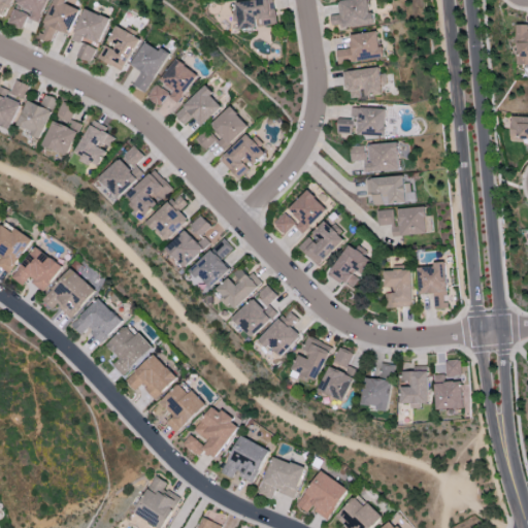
[(39,23),(47,0),(19,0),(15,7),(14,7),(8,23),(22,29),(27,18),(39,23)]
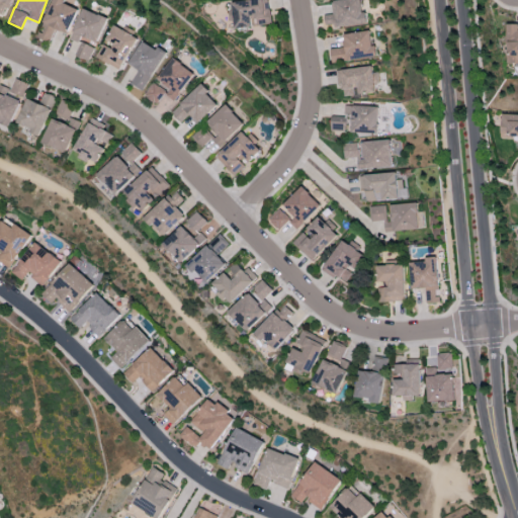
[(78,7),(60,0),(53,0),(37,37),(50,42),(56,29),(67,34),(78,7)]
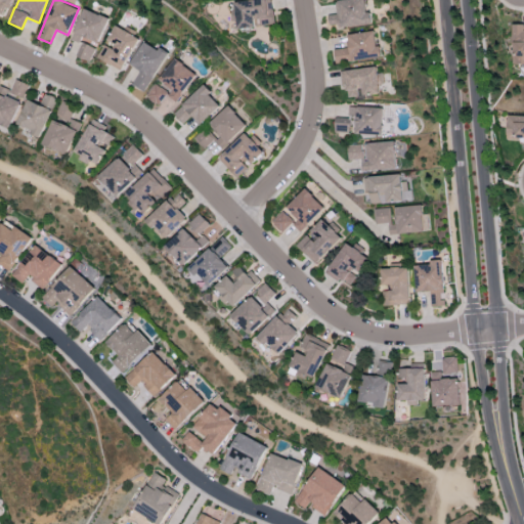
[(274,24),(271,0),(250,0),(234,2),(237,30),(257,28),(257,26),(274,24)]
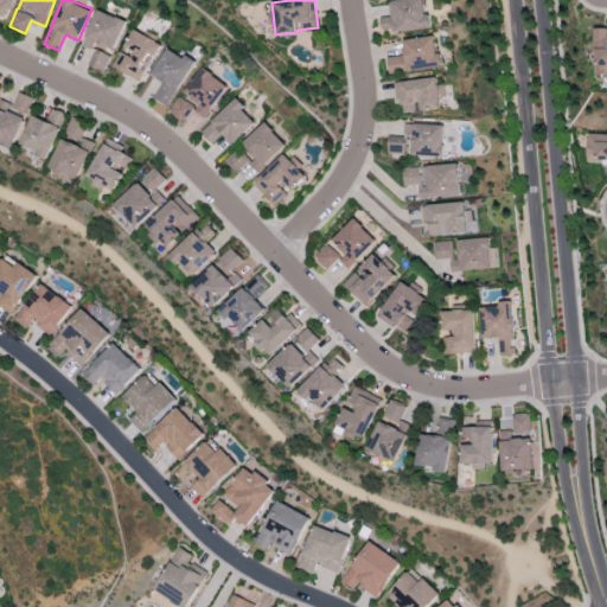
[(428,27),(423,0),(396,0),(389,1),(391,17),(379,18),(382,33),(428,27)]
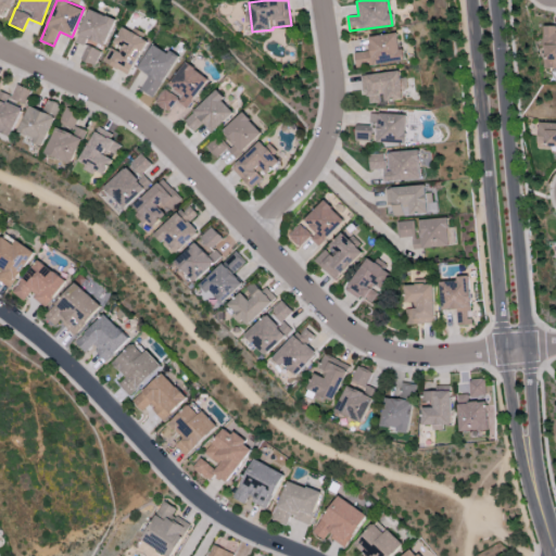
[(75,42),(84,46),(87,39),(105,46),(115,19),(88,9),(75,42)]
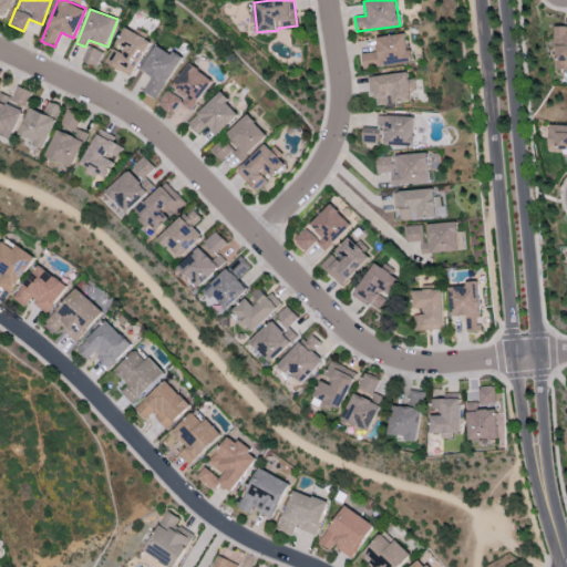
[(566,27),(556,27),(555,69),(566,69),(566,27)]
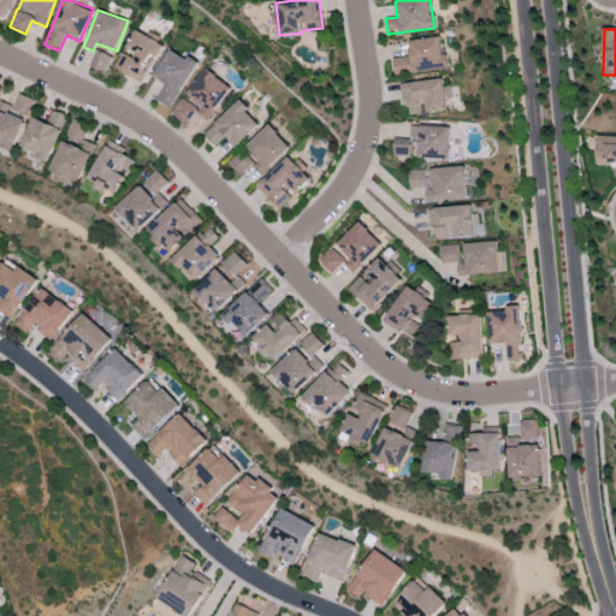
[(164,45),(136,30),(124,52),(123,51),(114,69),(143,84),(164,45)]
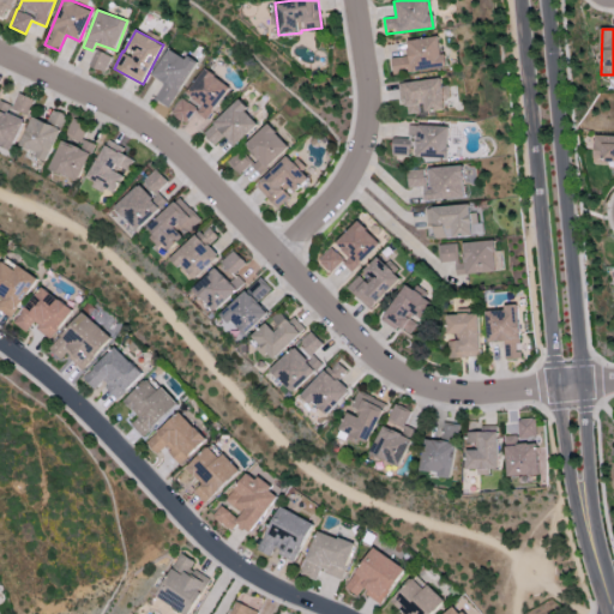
[(407,40),(408,56),(391,58),(392,73),(444,68),(440,36),(407,40)]
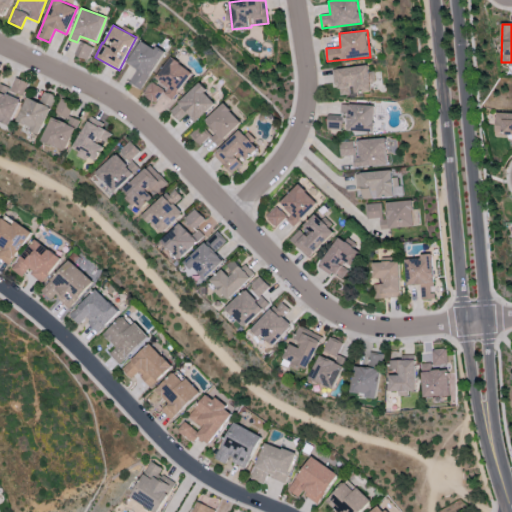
[(93,47),(80,41),(74,55),(87,61),(93,47)]
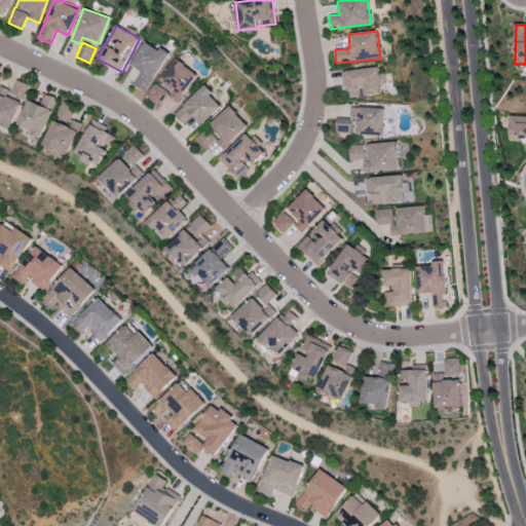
[(170,53),(160,48),(158,50),(144,42),(130,65),(141,71),(133,85),(145,92),(170,53)]
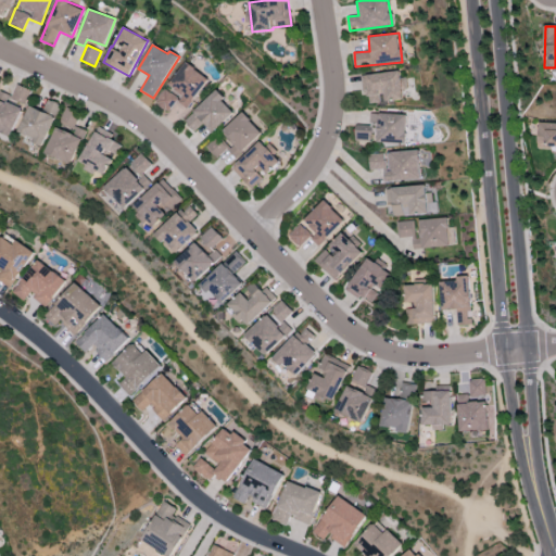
[(209,79),(186,62),(166,87),(155,103),(167,112),(176,101),(186,109),(209,79)]
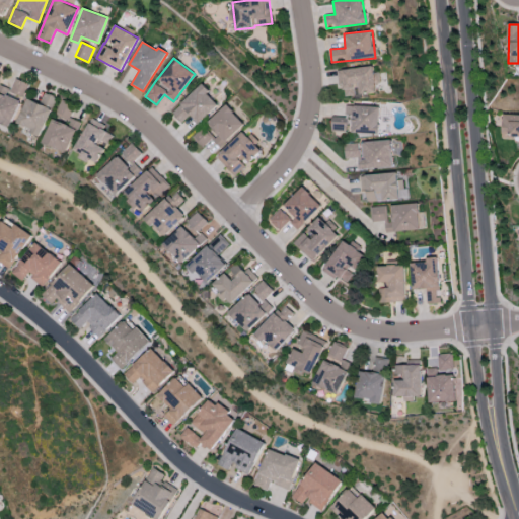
[(344,96),(378,93),(376,74),(373,75),(373,67),(337,70),(339,86),(344,86),(344,96)]
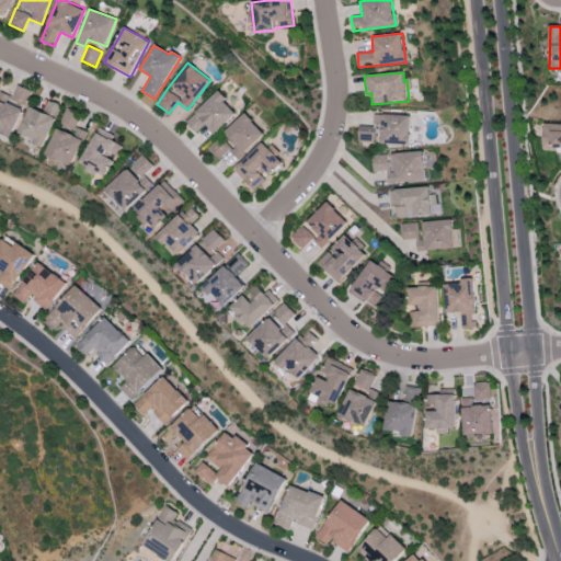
[(0,132),(14,137),(29,90),(15,86),(12,96),(0,91),(0,132)]
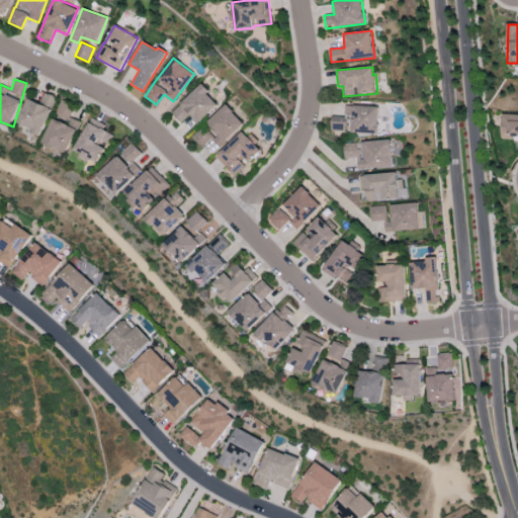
[(219,104),(200,85),(171,112),(181,122),(189,114),(198,123),(219,104)]
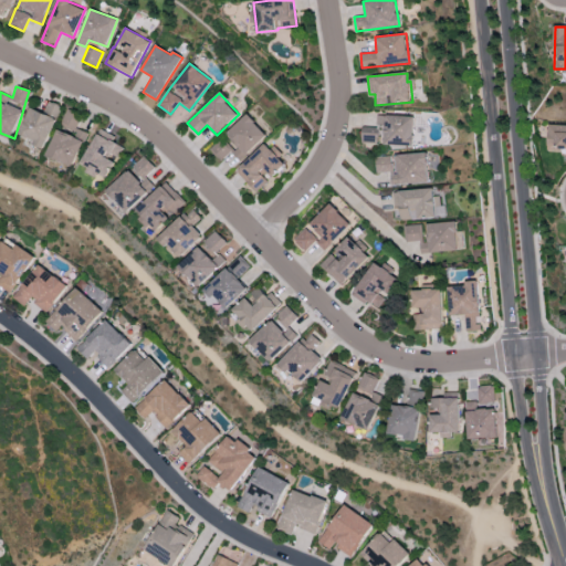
[(30,107),(19,137),(45,147),(62,106),(49,102),(44,113),(30,107)]
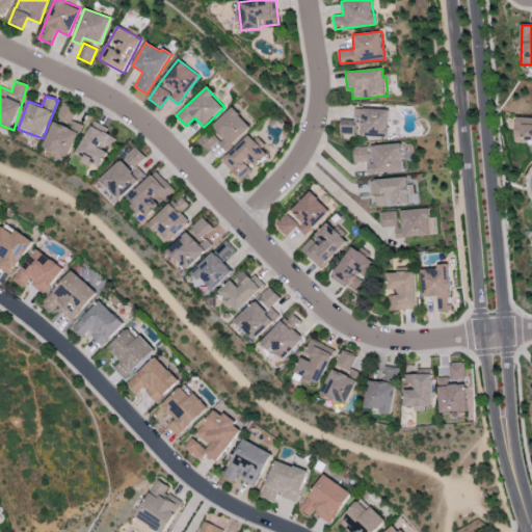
[(83,125),(72,121),(77,108),(62,103),(45,147),(70,157),(83,125)]
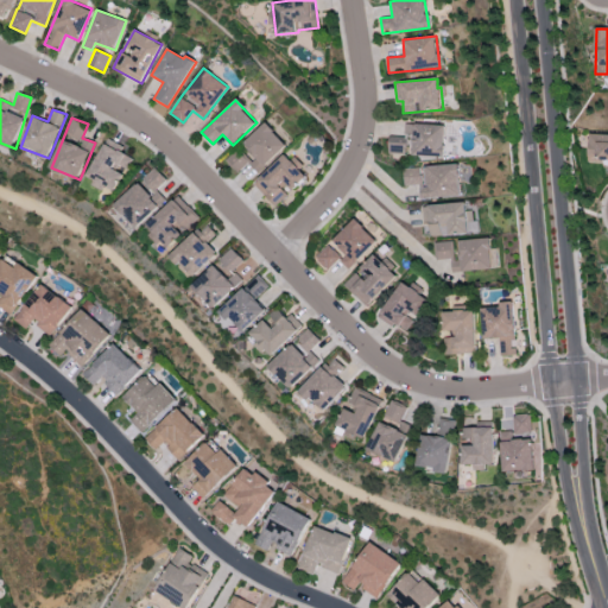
[(286,145),(265,122),(240,145),(241,145),(226,159),(239,172),(248,164),(254,170),(263,162),(265,165),(286,145)]
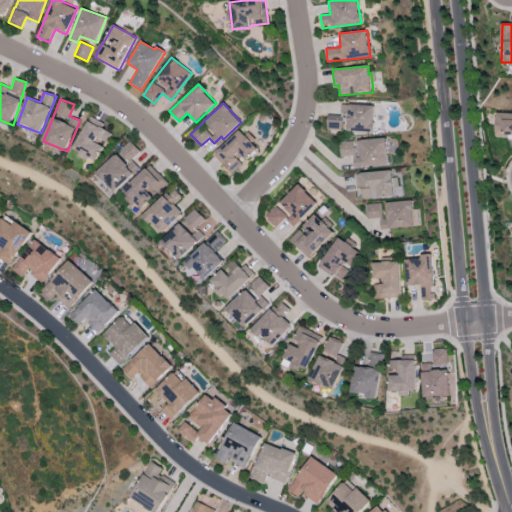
[(374,105),(340,104),(340,116),(327,115),(327,130),(373,131),(374,105)]
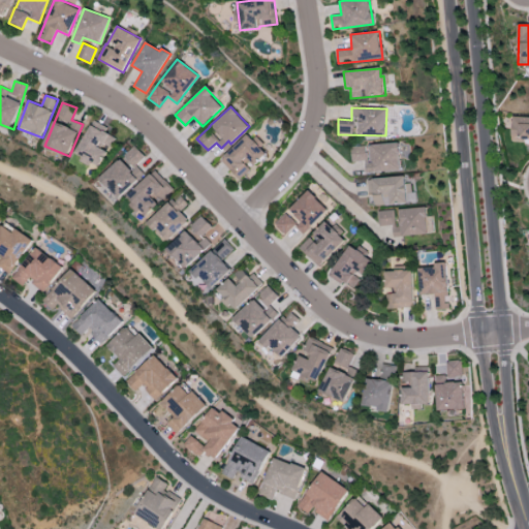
[(528,142),(528,117),(511,117),(510,142),(528,142)]
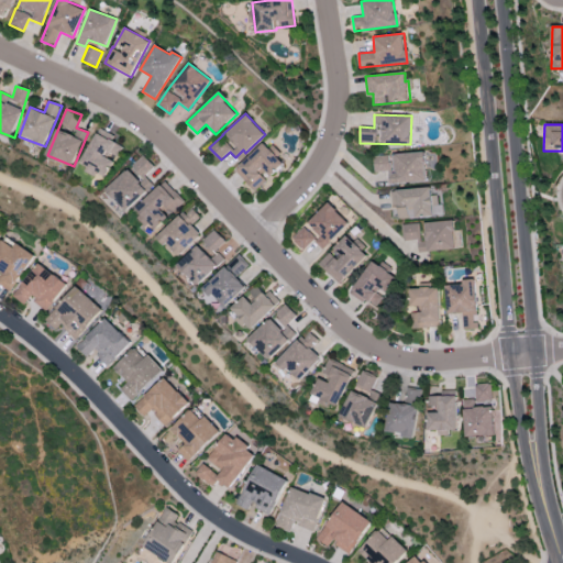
[(80,166),(97,175),(98,173),(107,177),(117,159),(124,144),(99,131),(80,166)]
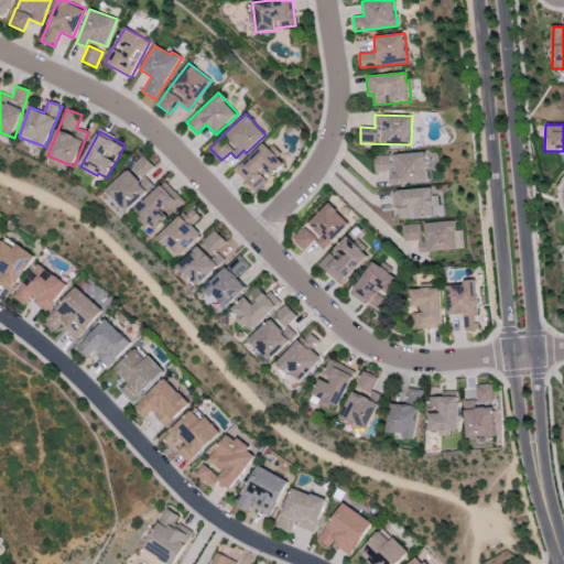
[(284,164),(277,156),(279,155),(267,141),(235,170),(255,192),(284,164)]
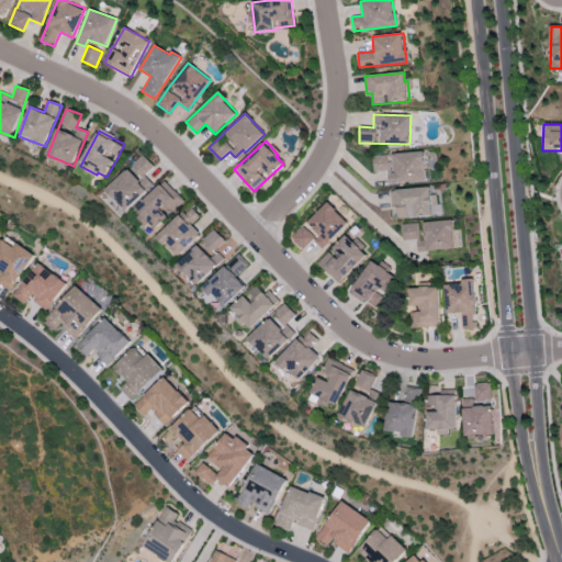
[(425,181),(423,153),(373,155),(373,172),(386,171),(388,183),(425,181)]
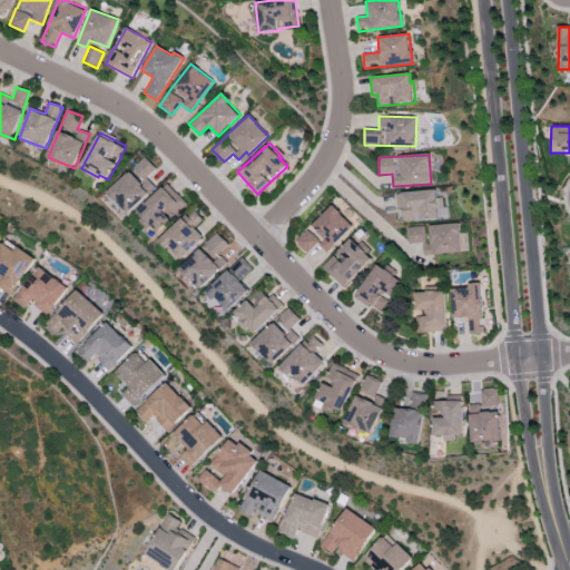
[(108,193),(128,213),(156,187),(147,178),(156,169),(145,158),(108,193)]
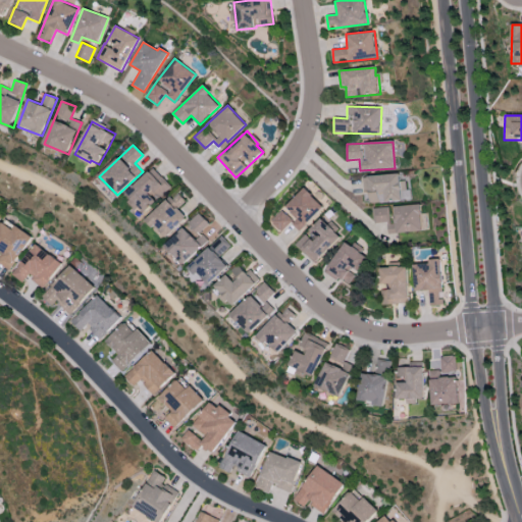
[(144,214),(159,199),(171,187),(152,167),(125,195),(144,214)]
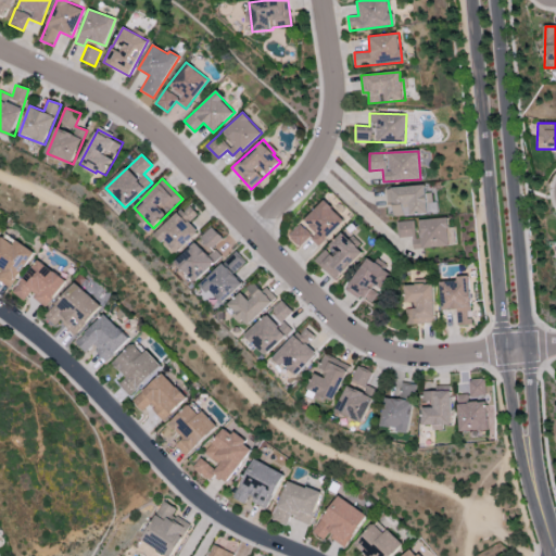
[(393,215),(434,213),(433,192),(426,192),(425,186),(388,188),(389,201),(392,201),(393,215)]
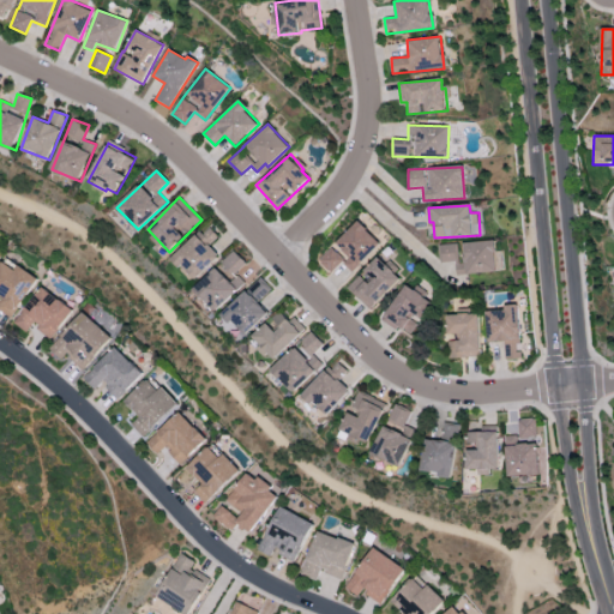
[(343,264),(351,272),(380,244),(359,221),(335,242),(349,258),(343,264)]
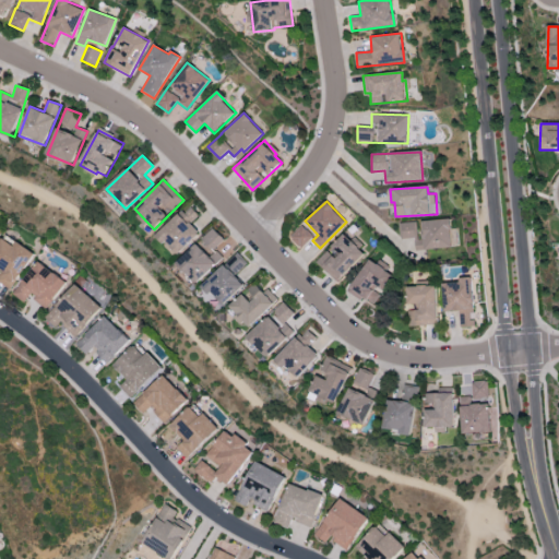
[(156,237),(167,248),(170,245),(179,254),(201,233),(191,223),(199,215),(189,205),(156,237)]
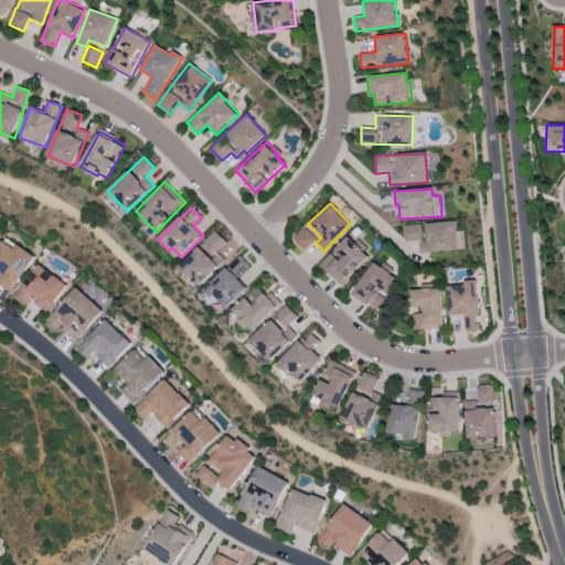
[(457,251),(455,222),(423,223),(423,224),(405,225),(406,242),(419,241),(419,253),(457,251)]
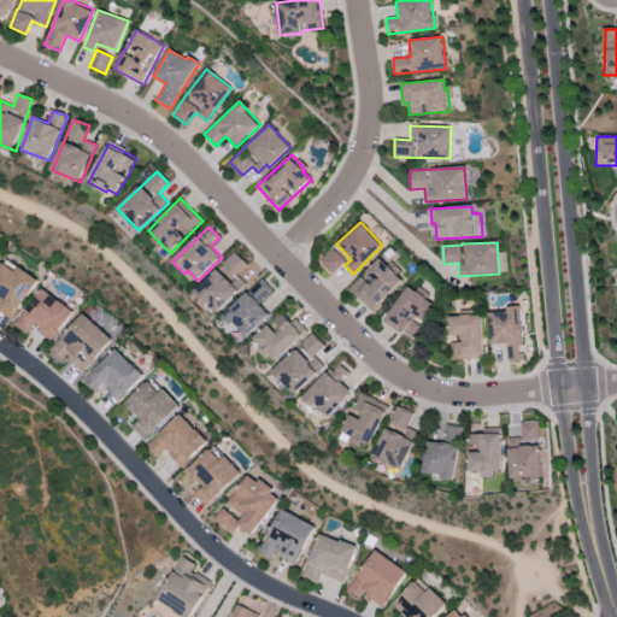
[(319,263),(331,275),(346,260),(333,248),(319,263)]
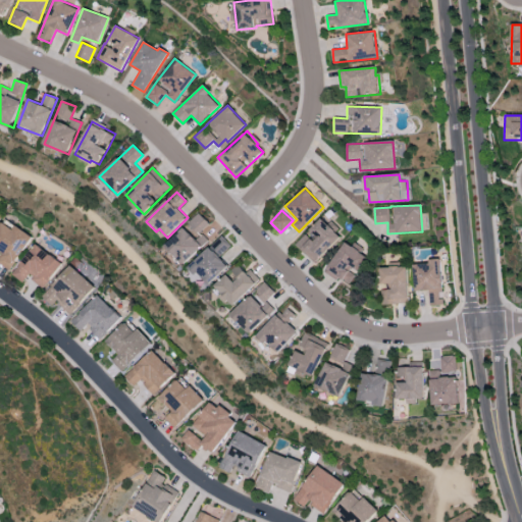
[(209,223),(199,213),(189,223),(199,235),(209,223)]
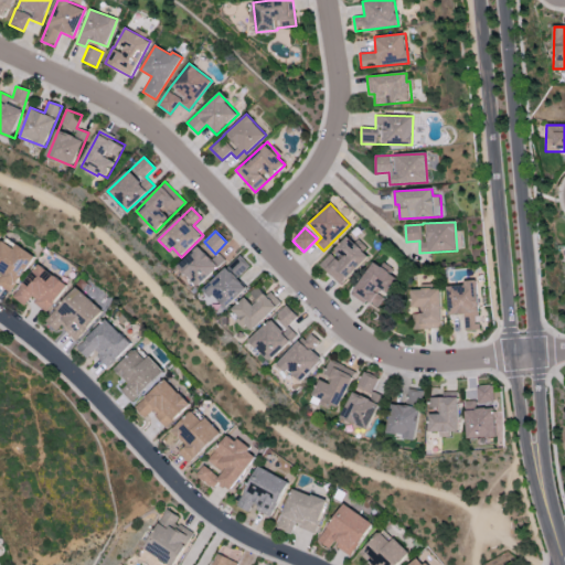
[(319,265),(341,286),(369,256),(347,236),(332,252),(319,265)]
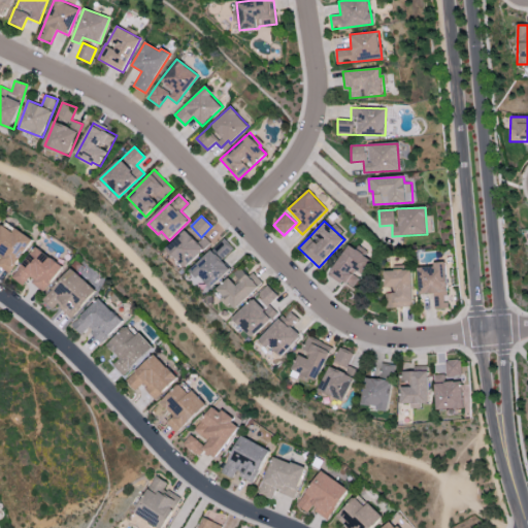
[(14,228),(12,232),(1,225),(0,226),(0,255),(2,257),(0,260),(0,266),(9,273),(32,239),(14,228)]
